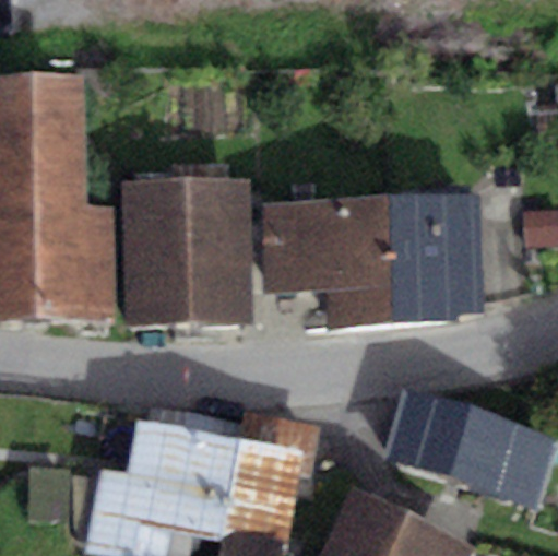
[(81,73),(0,74),(0,320),(116,318),(113,208),(84,208),(81,73)]
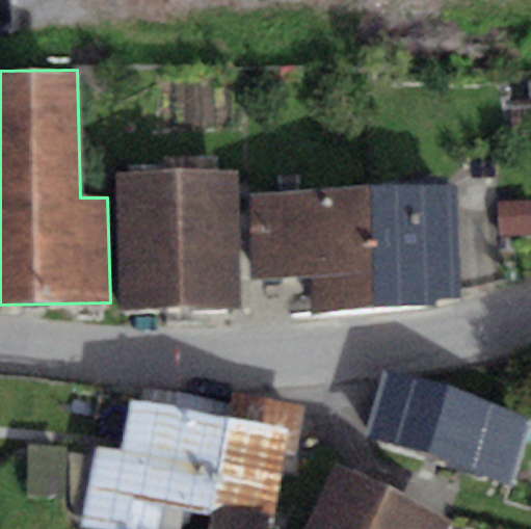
[(240,309),(238,167),(121,169),(123,311),(240,309)]
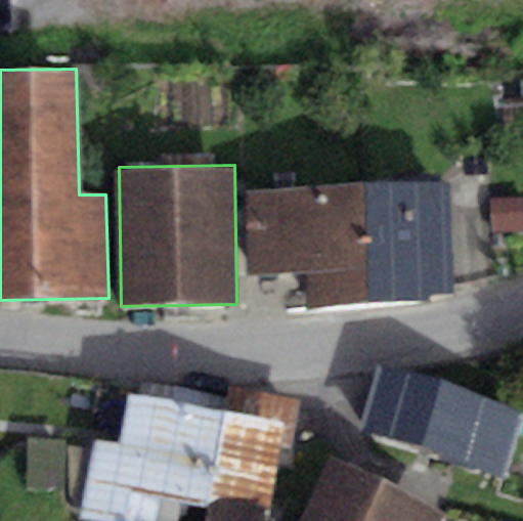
[(426,181),(365,183),(369,300),(430,298),(430,292),(452,291),(448,180),(426,181)]
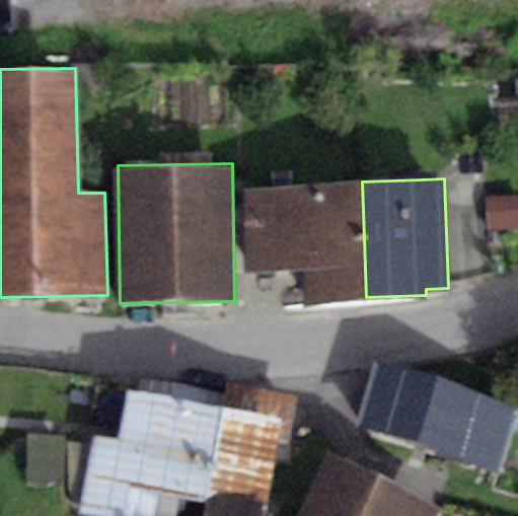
[(366,297),(362,181),(244,186),(247,273),(306,271),(307,299),(366,297)]
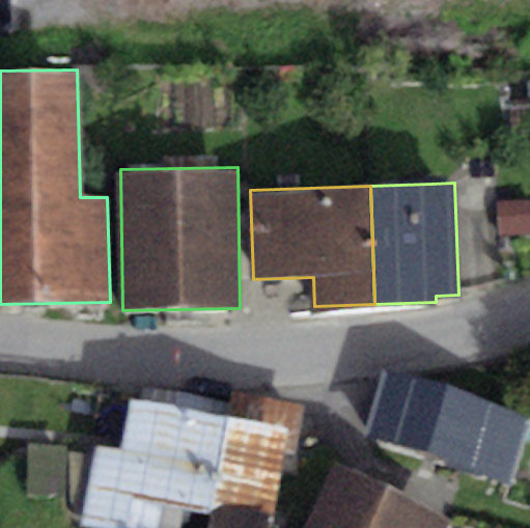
[(529,416),(383,368),(361,435),(510,483),(529,422),(529,416)]
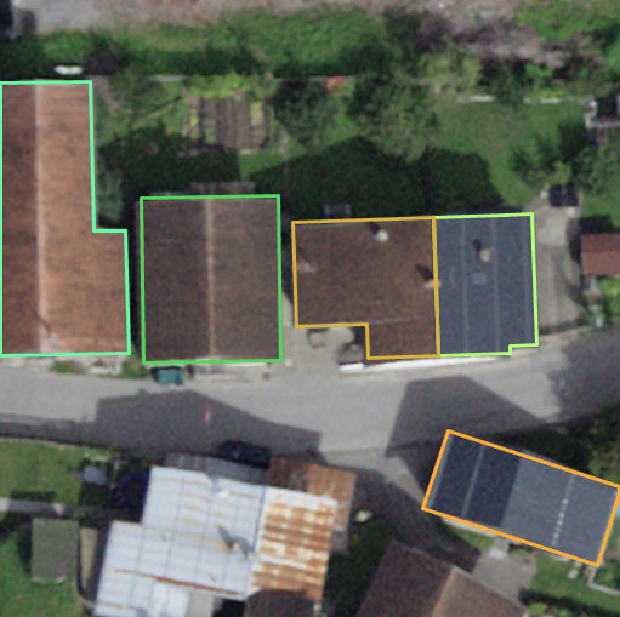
[(112,519),(96,615),(111,616),(185,616),(189,592),(248,601),(271,469),(171,452),(168,468),(153,466),(143,525),(112,519)]
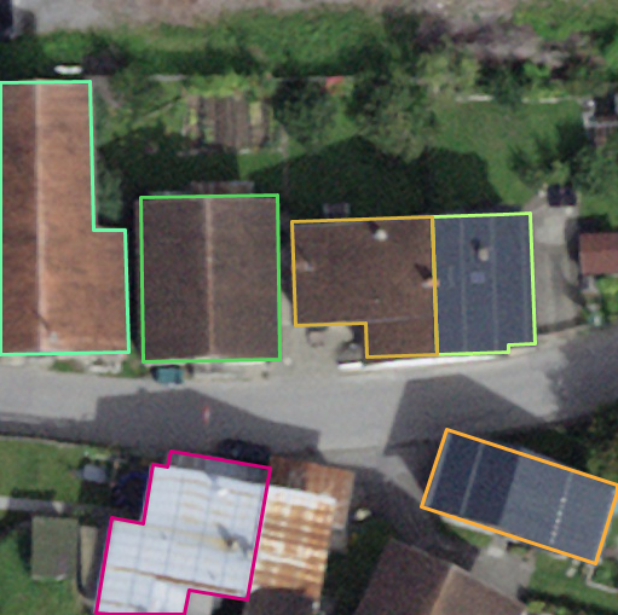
[(344,547),(357,471),(272,456),(270,468),(247,599),(243,614),(312,614),(325,544),(344,547)]
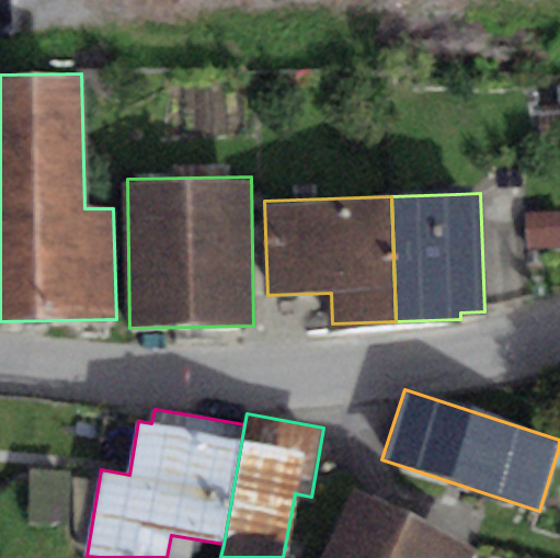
[(68,523),(69,469),(31,469),(30,522),(68,523)]
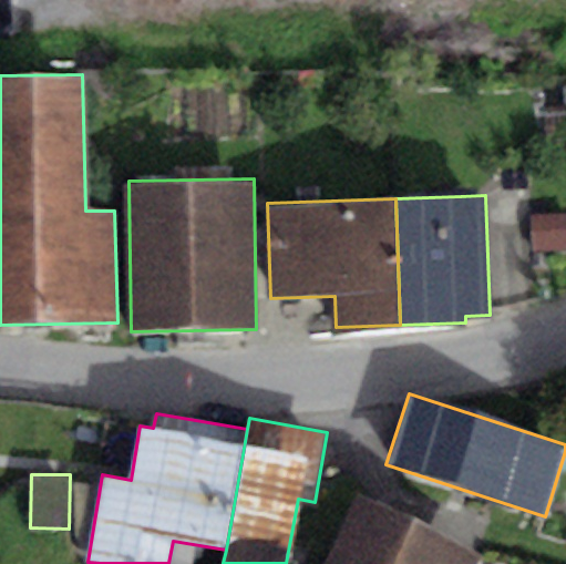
[(479,563),(483,556),(354,496),(322,563),(479,563)]
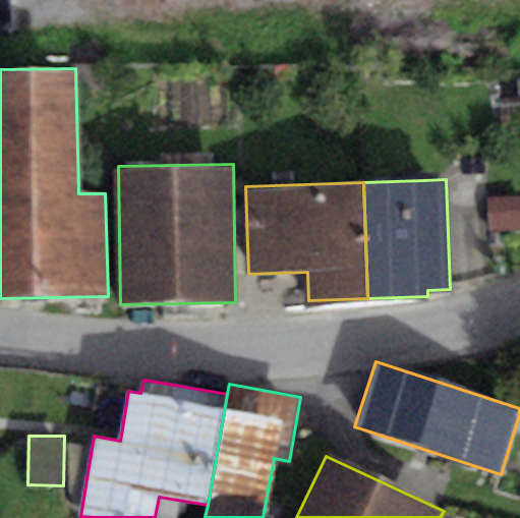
All buildings are outlined.
